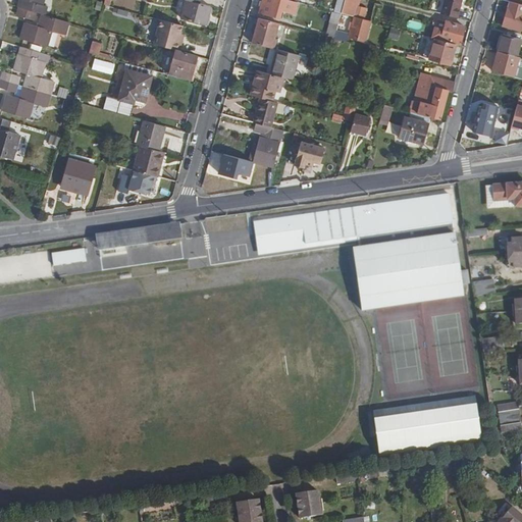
[(39,2),(40,0),(17,0),(15,6),(17,6),(33,11),(40,13),(42,14),(45,3),(39,2)]
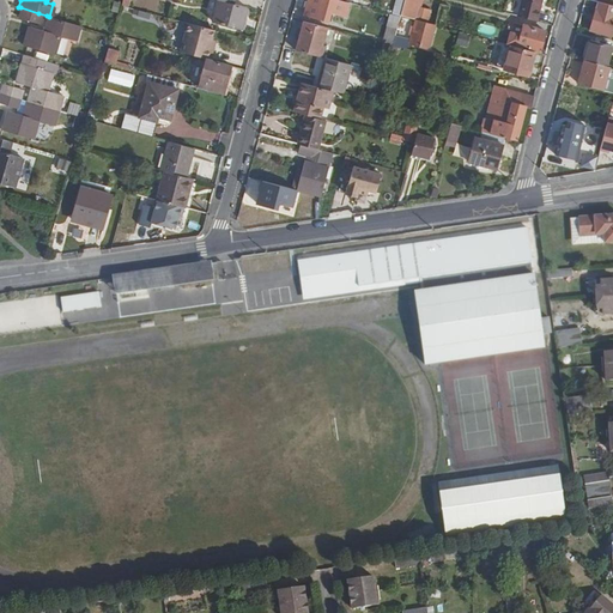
[(232,4),(220,0),(219,0),(213,22),(243,30),(249,7),(232,4)]
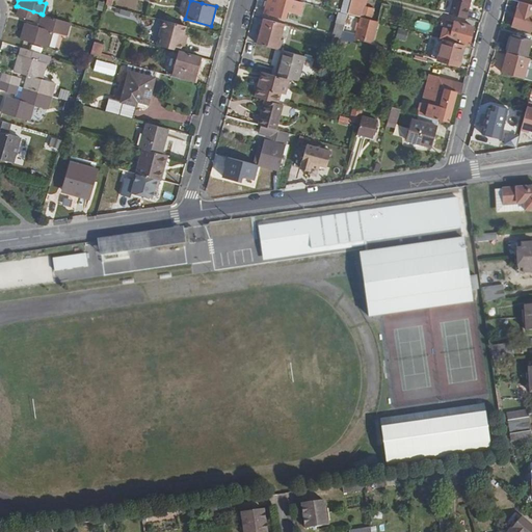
[(290,0),(268,0),(265,12),(286,18),(290,0)]
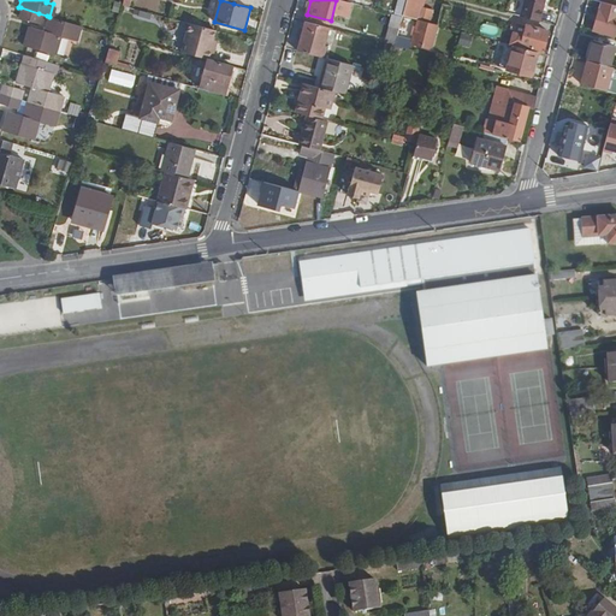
[(525,0),(521,17),(539,22),(545,0),(525,0)]
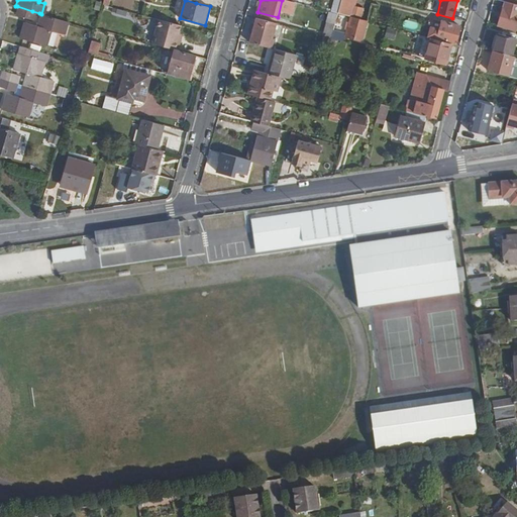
[(516,29),(516,4),(506,2),(499,25),(516,30),(516,29)]
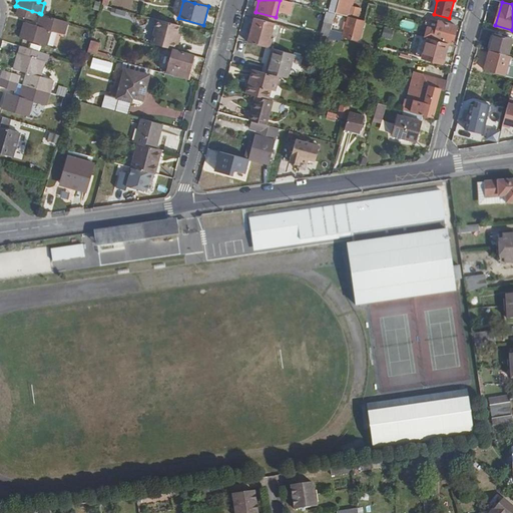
[(30,17),(32,11),(17,6),(14,12),(30,17)]
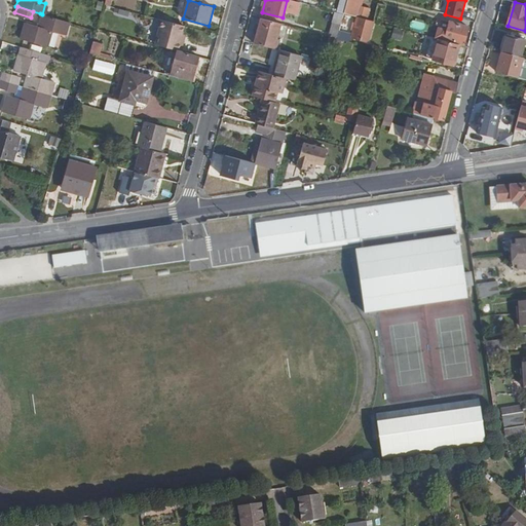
[(114,8),(113,13),(127,16),(128,11),(114,8)]
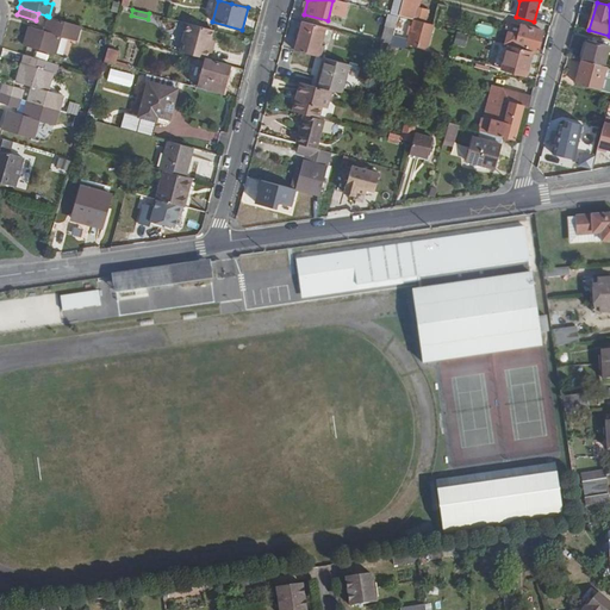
[(73,39),(79,25),(49,17),(47,16),(42,31),(26,26),(20,45),(53,55),(57,36),(73,39)]
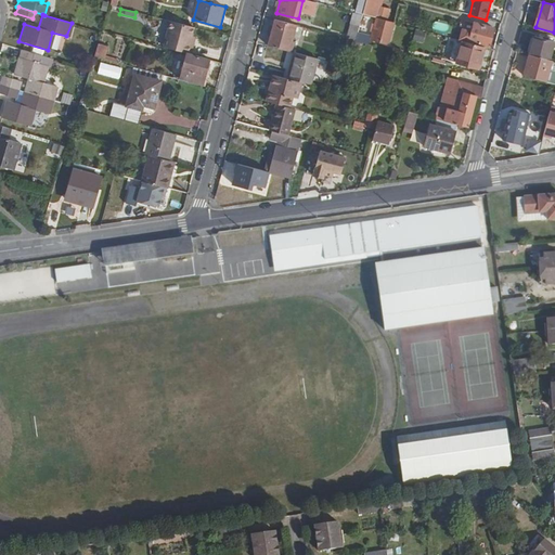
[(386,21),(377,18),(373,39),(389,44),(394,24),(386,22),(386,21)]
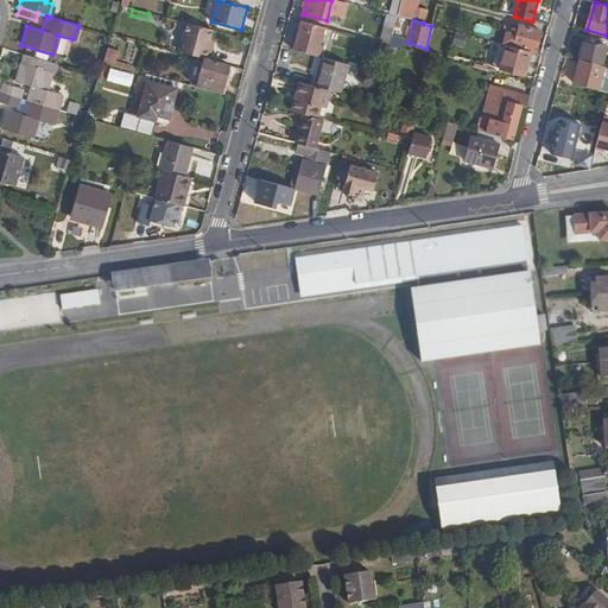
[(325,27),(301,21),(293,50),(318,56),(325,27)]
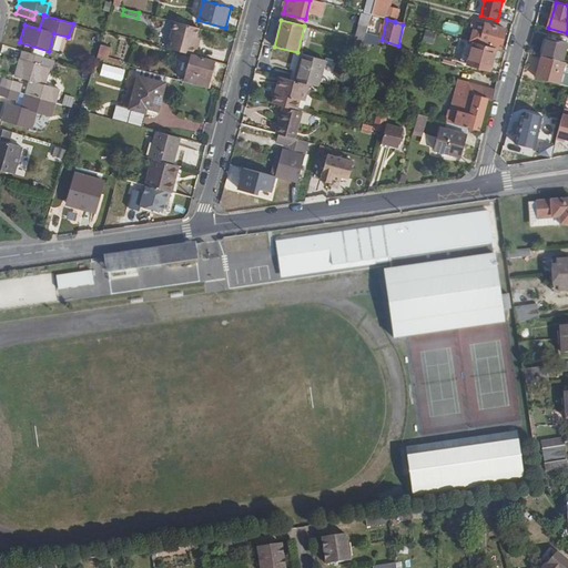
[(199,28),(175,21),(168,49),(191,54),(194,56),(196,47),(194,46),(196,37),(199,28)]
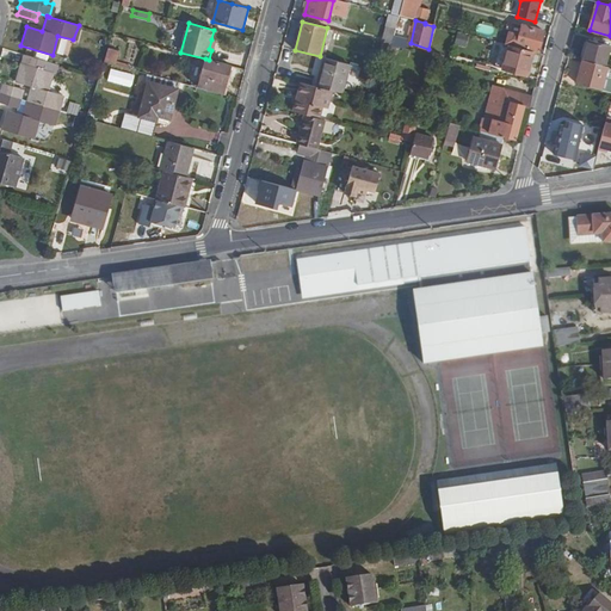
[(477,23),(475,32),(493,37),(495,28),(477,23)]
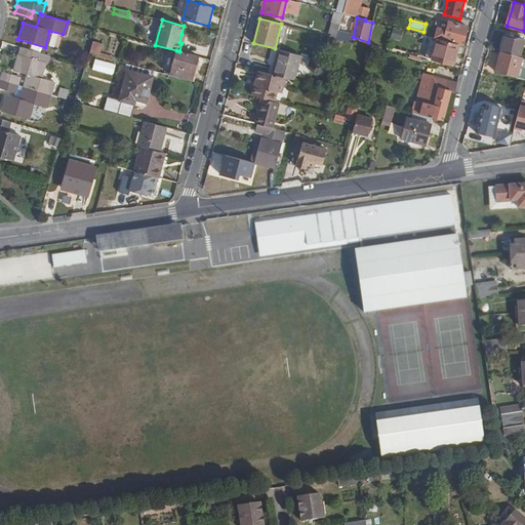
[(436,36),(462,44),(468,28),(448,23),(447,30),(438,28),(436,36)]
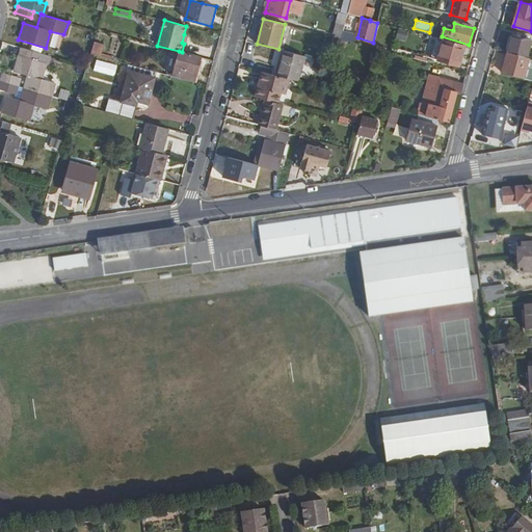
[(342,33),(344,26),(337,24),(334,37),(341,40),(342,33)]
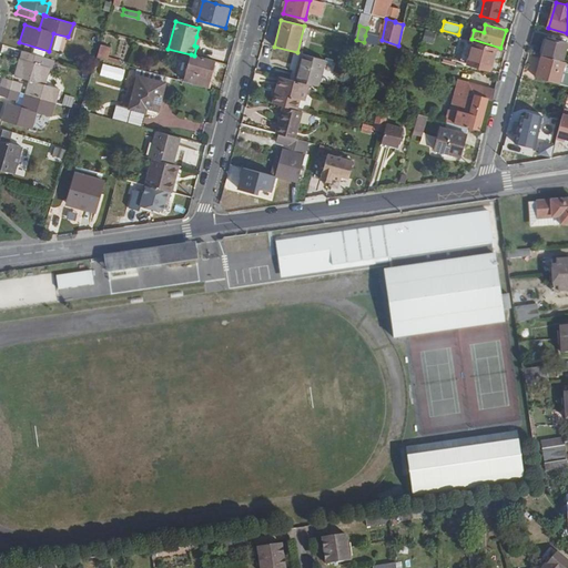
[(424,30),(423,42),(434,43),(435,31),(424,30)]
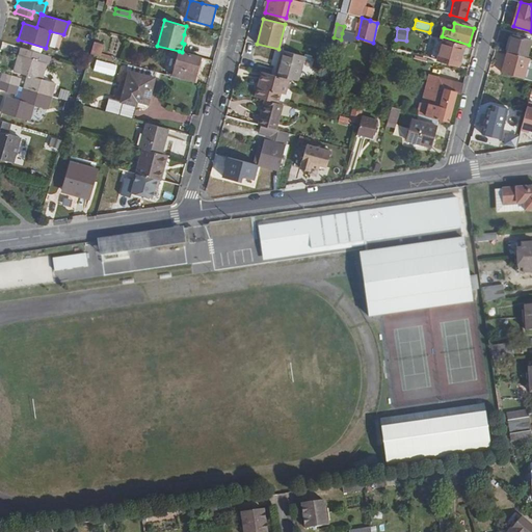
[(510,52),(529,57),(531,45),(531,38),(515,34),(510,52)]
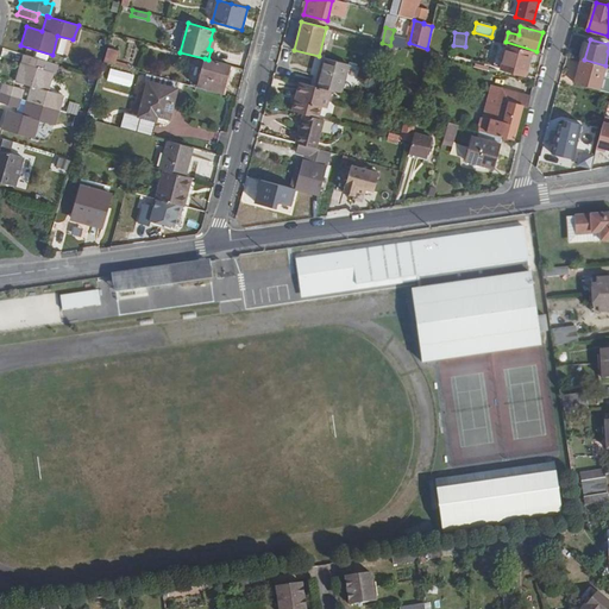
[(525,75),(532,51),(500,43),(494,67),(525,75)]
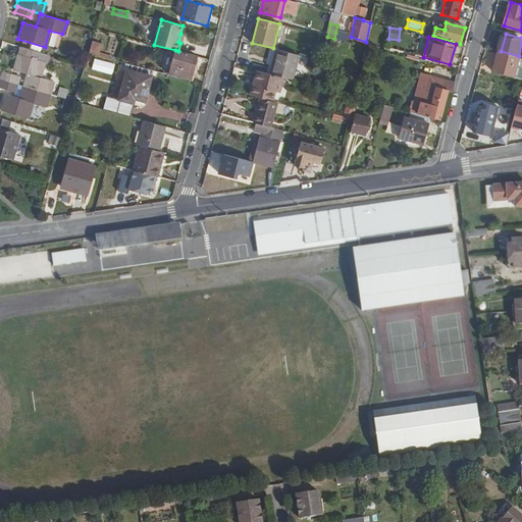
[(92,41),(88,53),(98,56),(101,44),(92,41)]
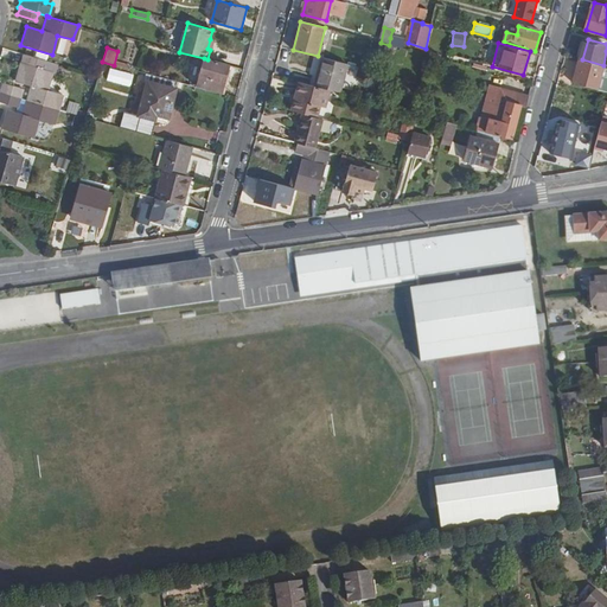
[(46,68),(49,62),(24,55),(23,62),(21,62),(16,80),(31,83),(26,100),(57,109),(62,93),(46,88),(51,70),(46,68)]
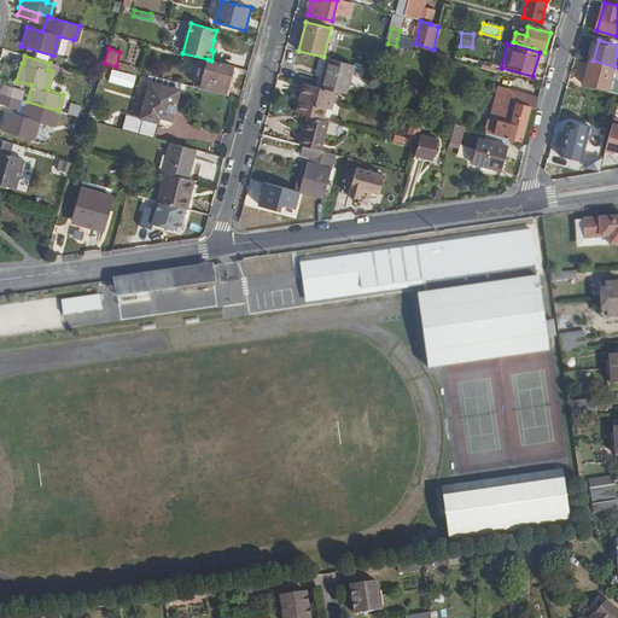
[(208,59),(200,88),(227,97),(231,85),(228,85),(233,66),(211,60),(208,59)]
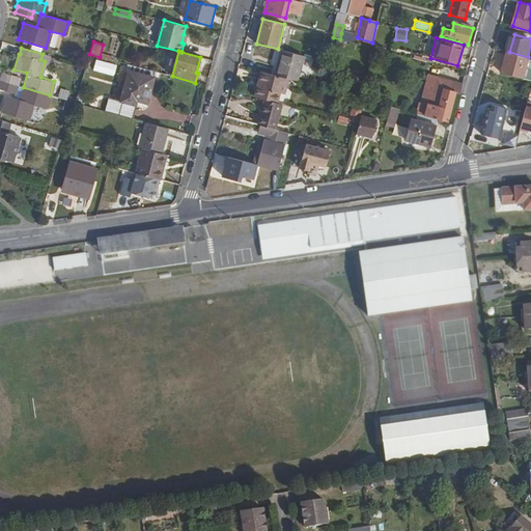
[(305,57),(283,51),(276,75),(290,79),(298,81),(305,57)]
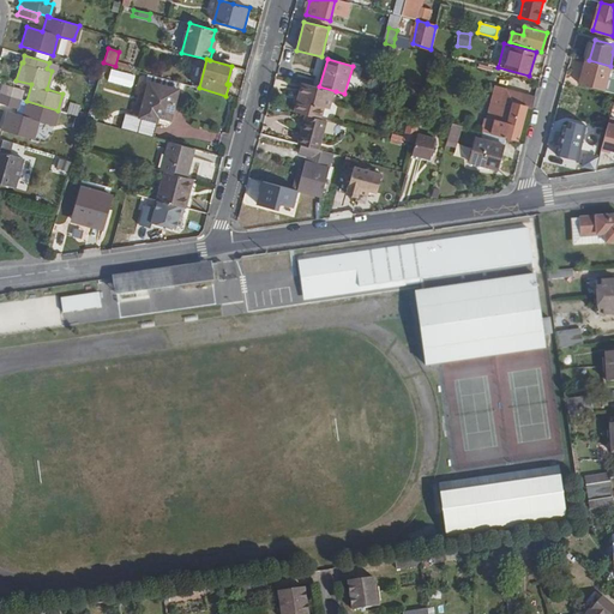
[(589,60),(588,60),(582,83),(606,90),(612,67),(611,66),(589,60)]
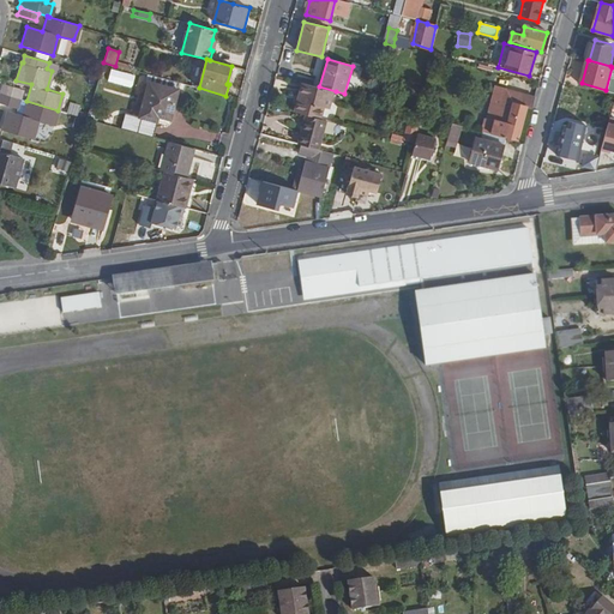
[(127,113),(122,130),(154,138),(158,122),(164,125),(166,119),(170,120),(178,91),(149,83),(139,116),(127,113)]
